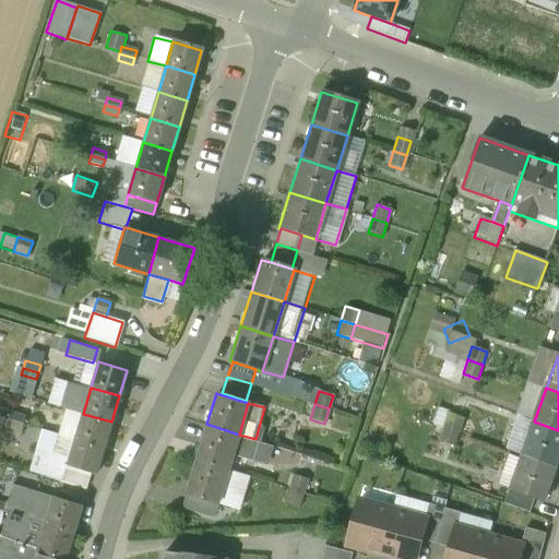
[(24,416),(10,412),(8,418),(22,423),(24,416)]
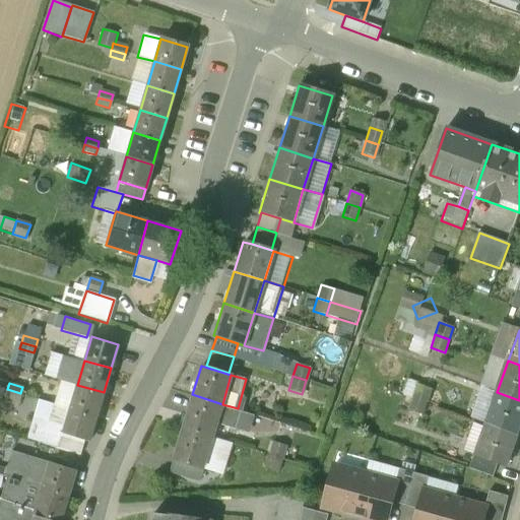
[(104,392),(77,385),(70,407),(96,415),(104,392)]
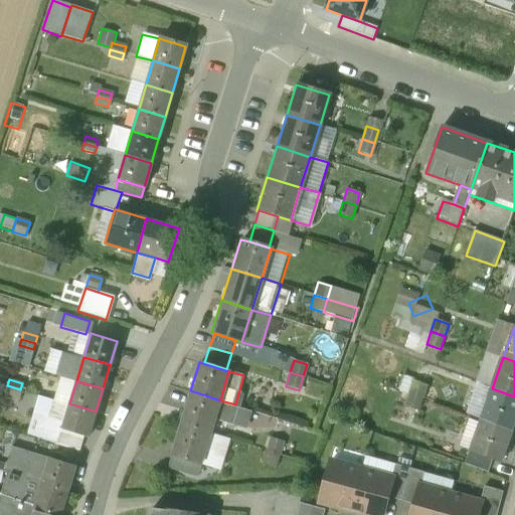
[(427,386),(413,381),(408,393),(422,398),(427,386)]
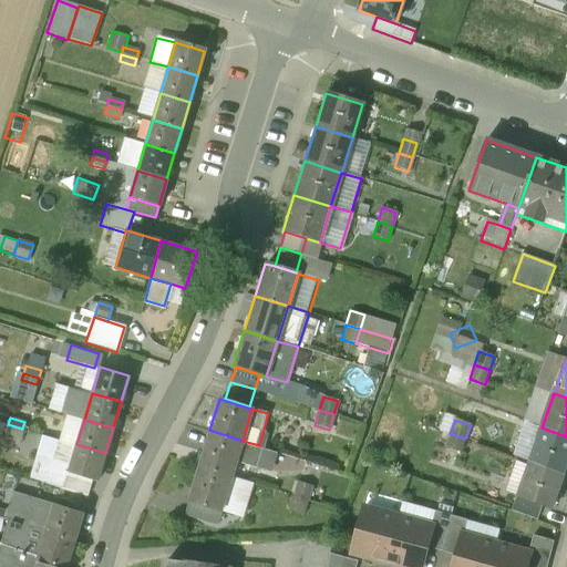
[(22,429),(8,424),(6,432),(20,436),(22,429)]
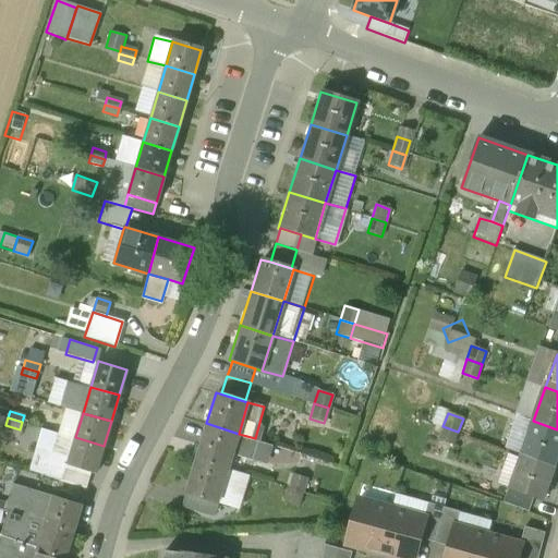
[(557,461),(557,429),(533,421),(521,455),(556,466),(557,461)]
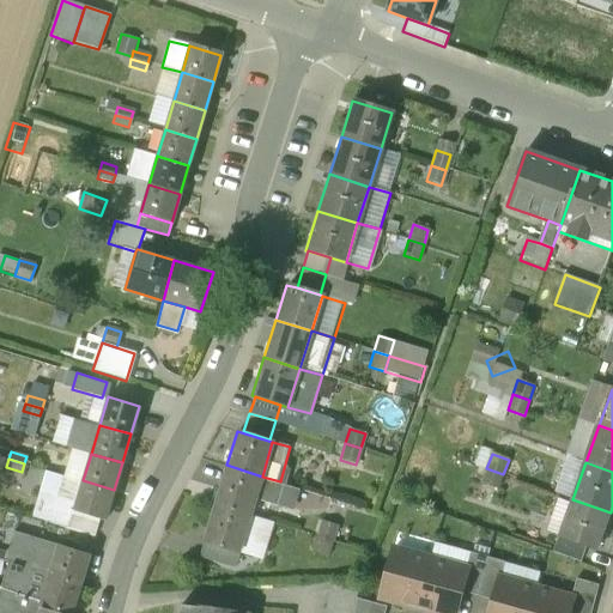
[(262,477),(226,465),(216,503),(252,514),(256,497),(262,477)]
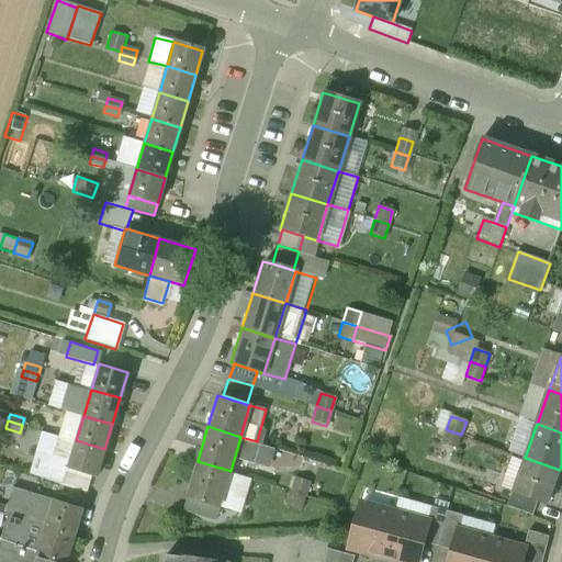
[(461,435),(446,429),(441,442),(457,448),(461,435)]
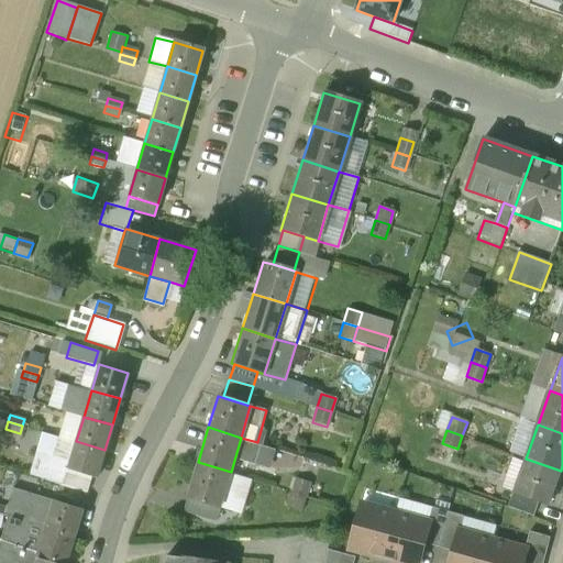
[(257,442),(241,438),(235,456),(271,467),(277,449),(257,442)]
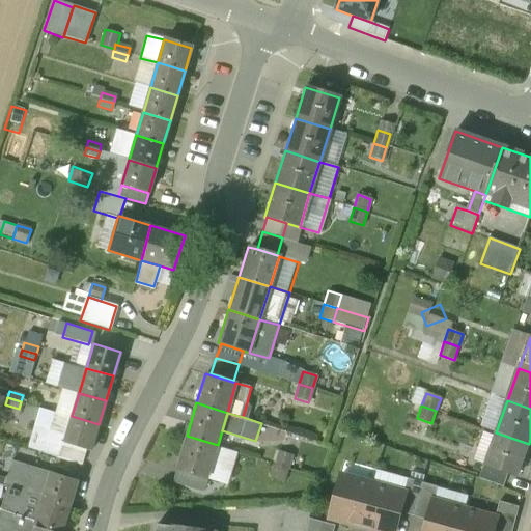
[(99,424),(72,416),(64,442),(91,450),(99,424)]
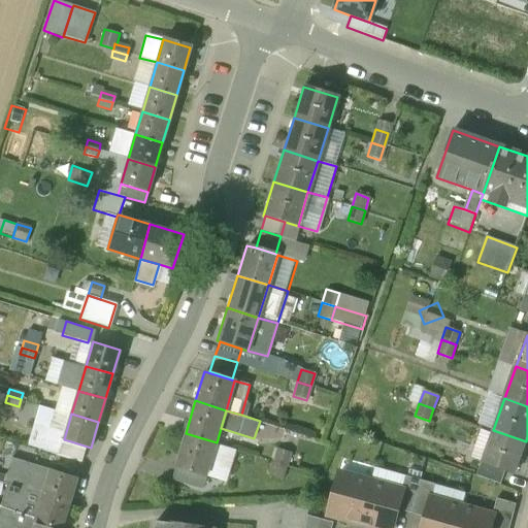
[(526,441),(493,430),(482,462),(515,473),(526,441)]
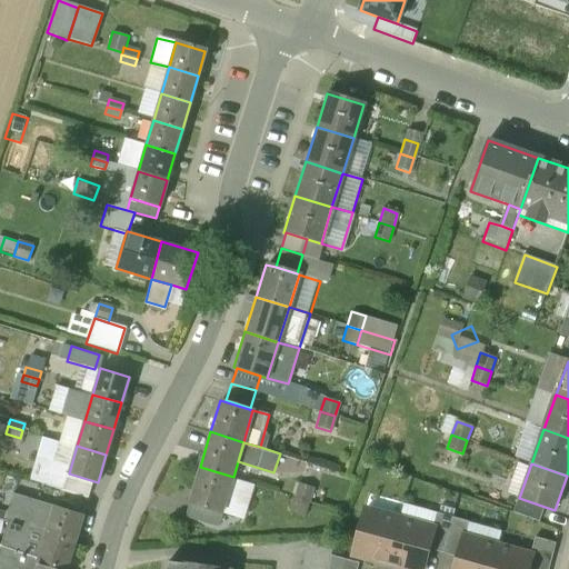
[(200,467),(189,503),(211,509),(222,512),(232,481),(233,477),(200,467)]
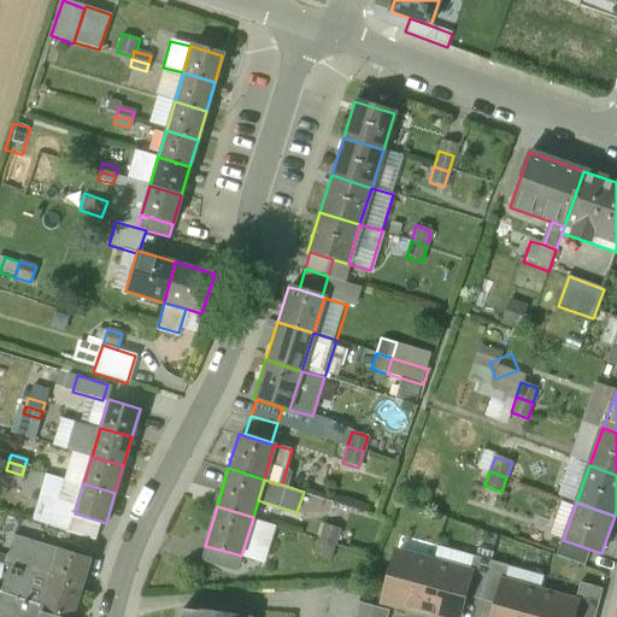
[(98,526),(71,518),(68,532),(94,539),(98,526)]
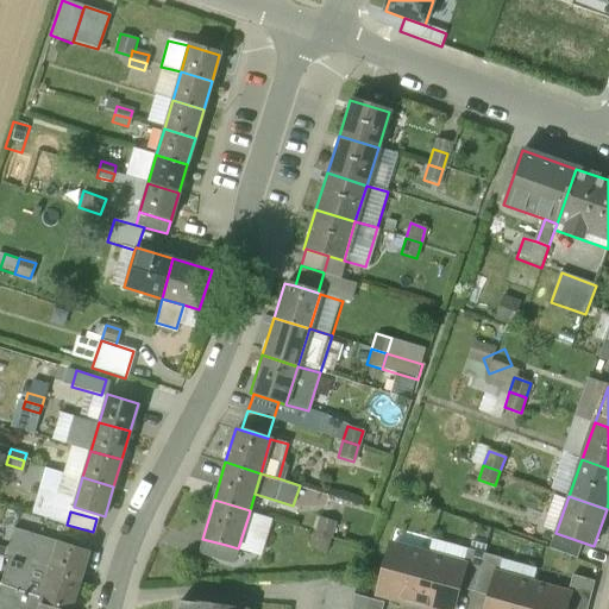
[(271,522),(249,515),(238,548),(236,558),(258,565),(271,522)]
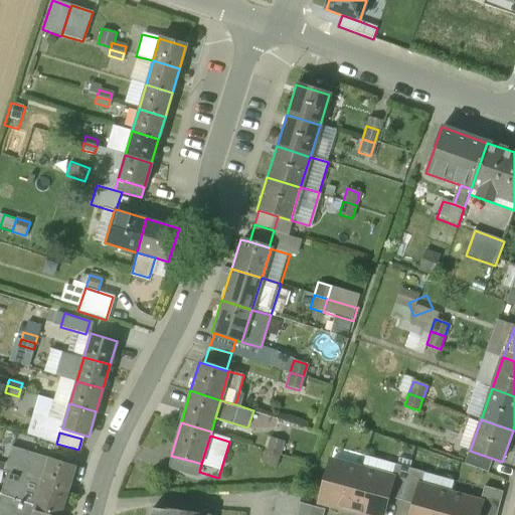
[(283,440),(270,437),(267,449),(279,453),(283,440)]
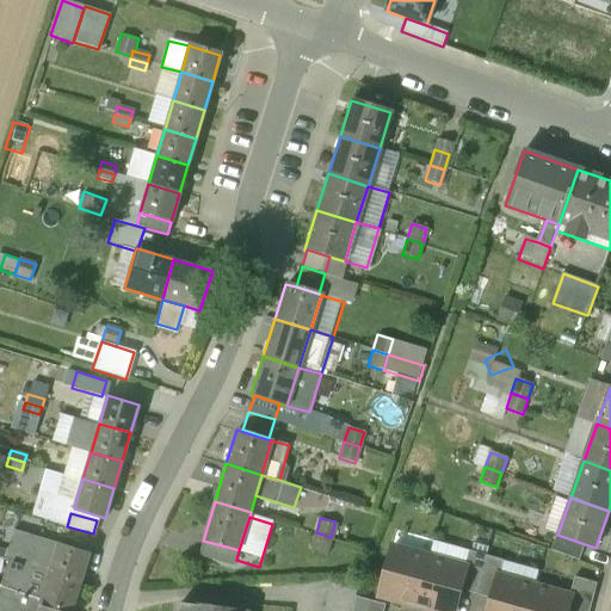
[(67,526),(65,525),(61,539),(90,547),(93,534),(67,526)]
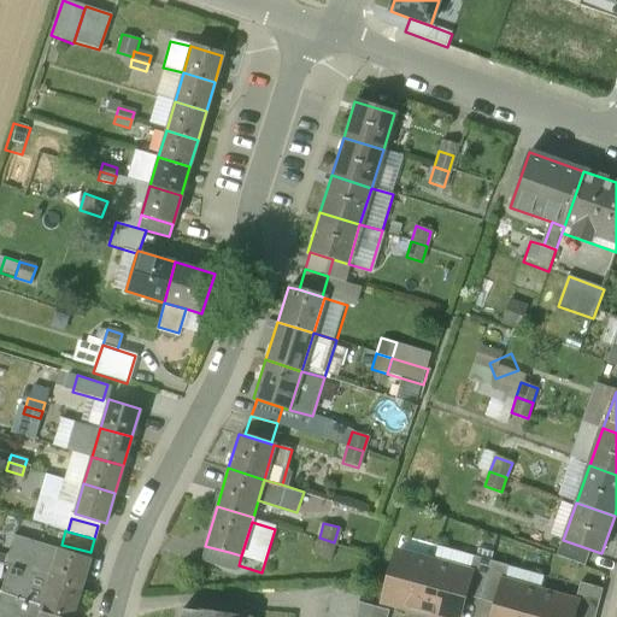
[(58,547),(12,534),(4,563),(7,564),(50,576),(58,548),(58,547)]
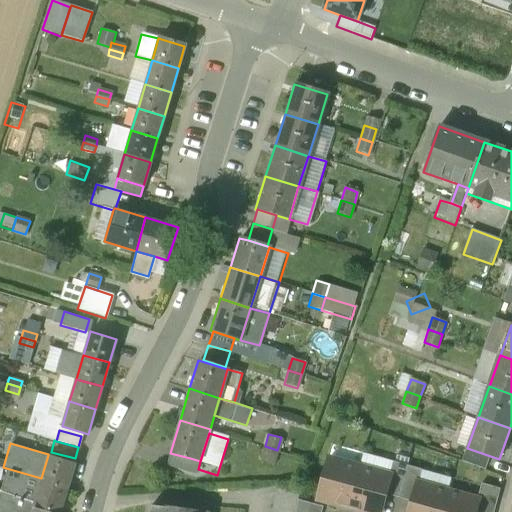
[(277,450),(265,446),(261,459),(273,463),(277,450)]
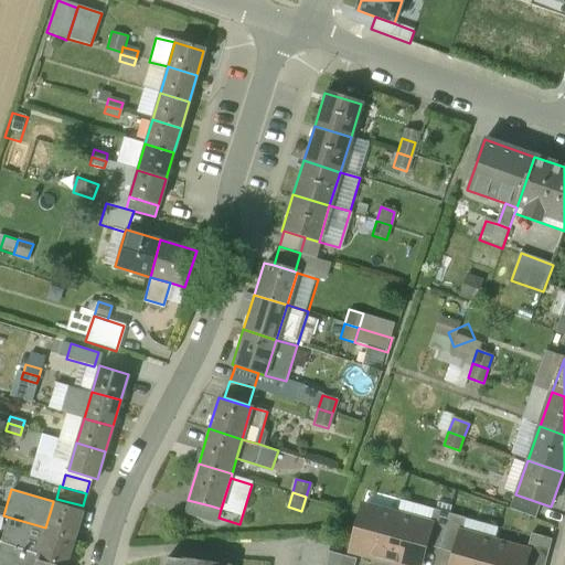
[(543,504),(515,494),(510,508),(537,519),(543,504)]
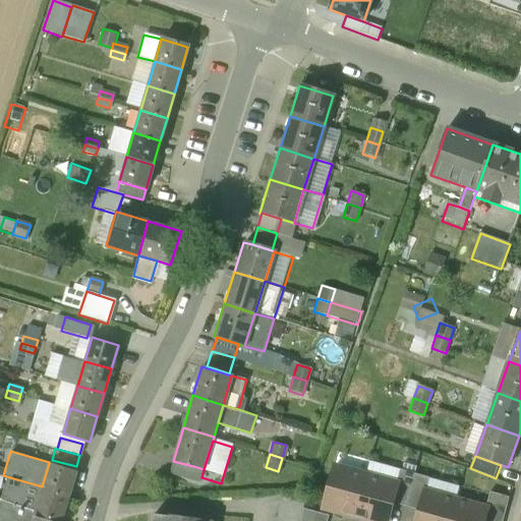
[(293,462),(282,458),(278,471),(289,474),(293,462)]
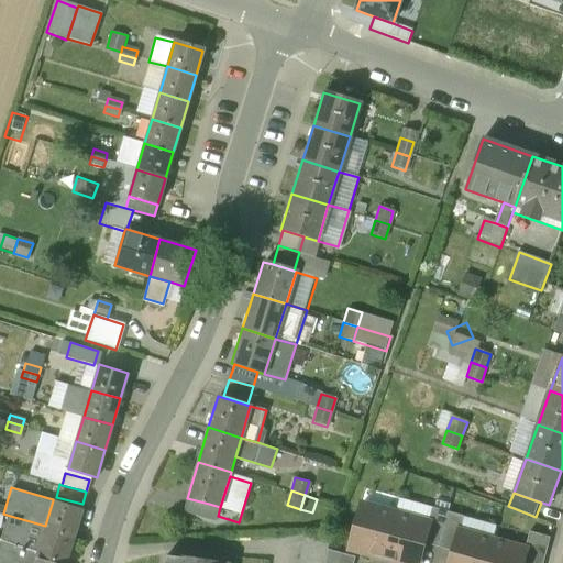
[(209,504),(187,498),(184,511),(205,518),(209,504)]
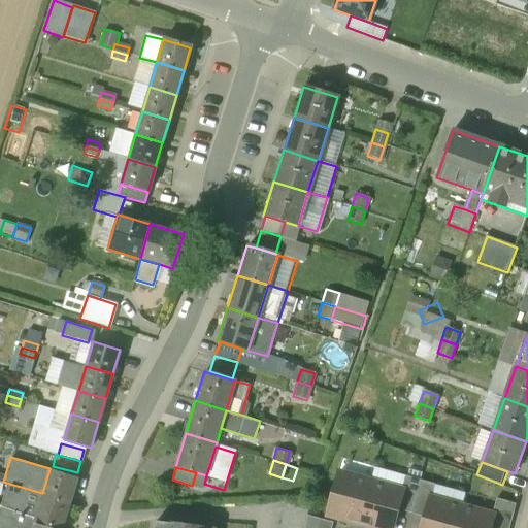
[(76,476),(50,469),(42,493),(69,500),(76,476)]
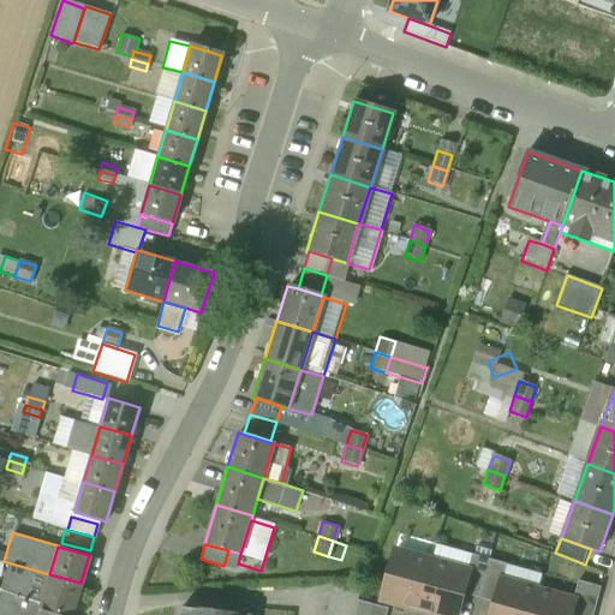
[(431,561),(394,551),(381,599),(418,610),(431,561)]
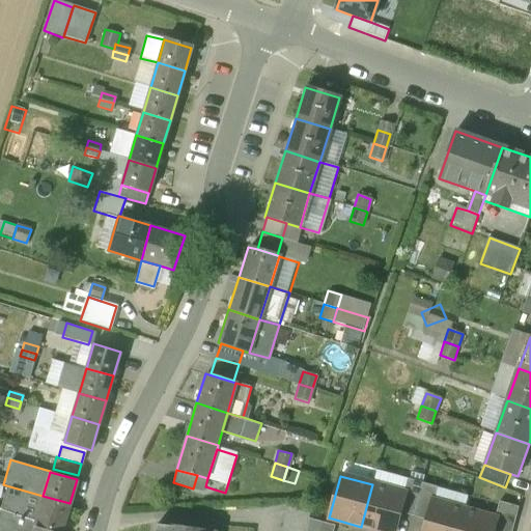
[(422,483),(407,479),(403,493),(404,493),(399,512),(413,516),(422,483)]
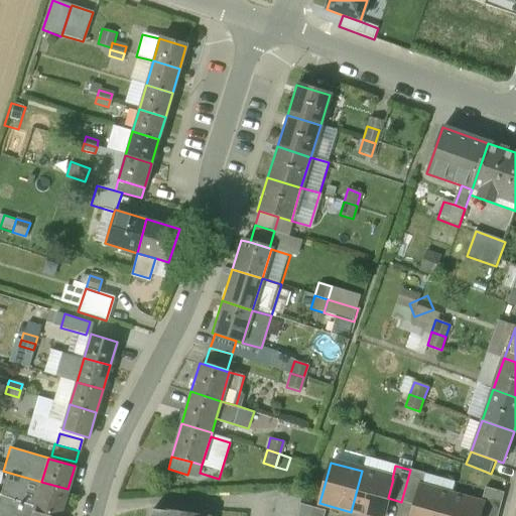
[(425,474),(410,470),(401,502),(415,506),(420,487),(421,487),(425,474)]
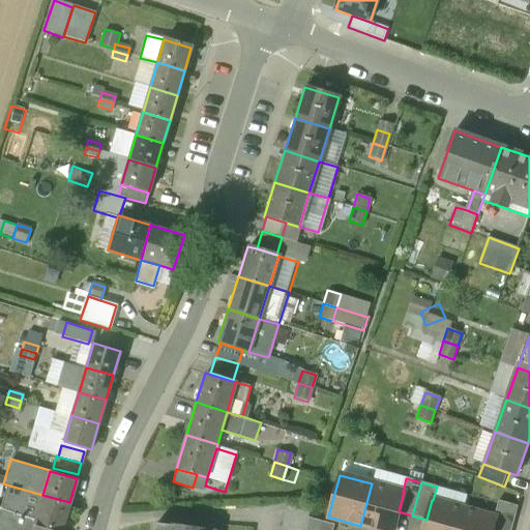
[(403,492),(372,483),(360,526),(377,529),(392,529),(399,511),(404,492),(403,492)]
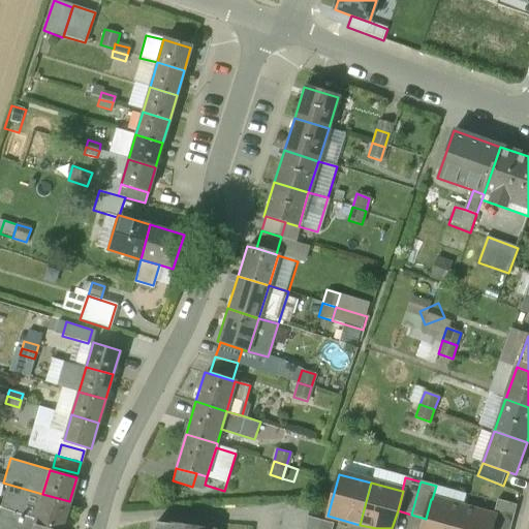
[(42,494),(6,484),(0,504),(0,507),(35,519),(42,494)]
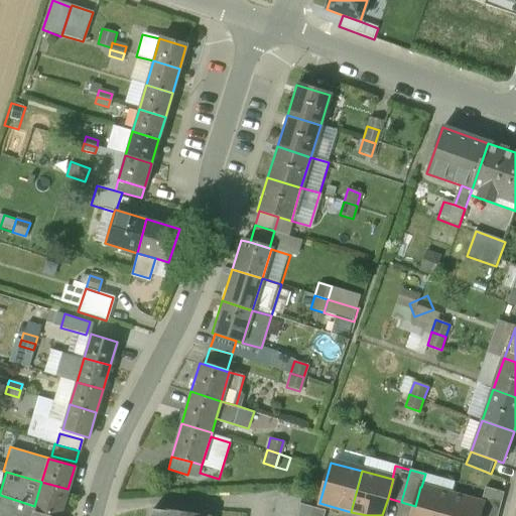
[(68,489),(41,482),(34,506),(60,513),(68,489)]
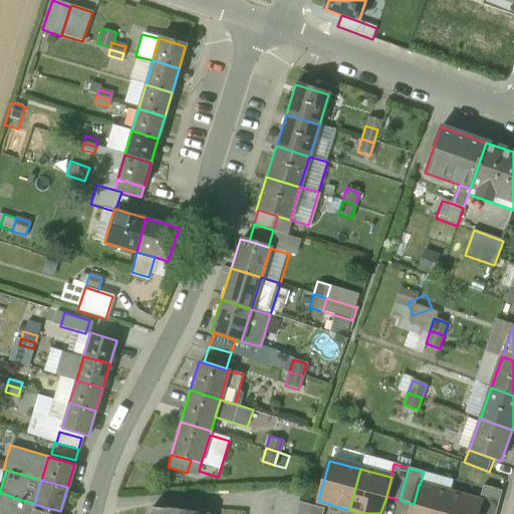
[(278,487),(273,513),(296,513),(299,502),(302,485),(278,487)]
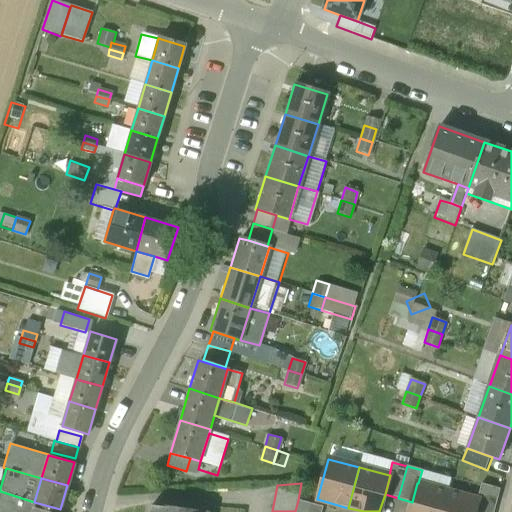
[(418,483),(417,483),(412,502),(408,511),(441,511),(448,491),(418,483)]
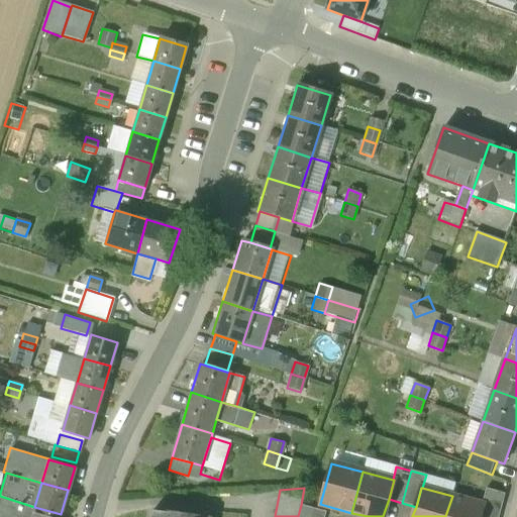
[(499,516),(506,494),(486,488),(482,504),(484,505),(480,516),(499,516)]
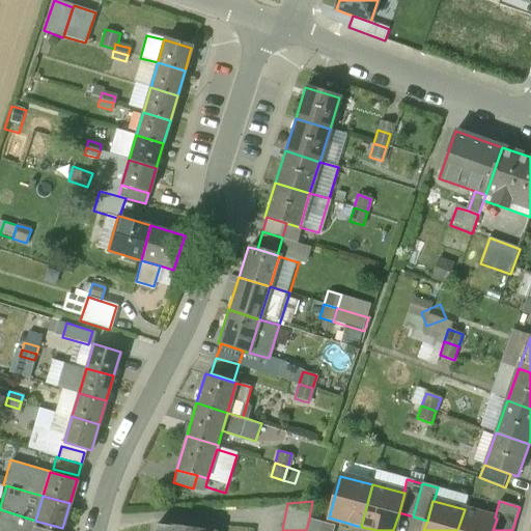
[(0,509),(0,530),(32,530),(35,521),(0,509)]
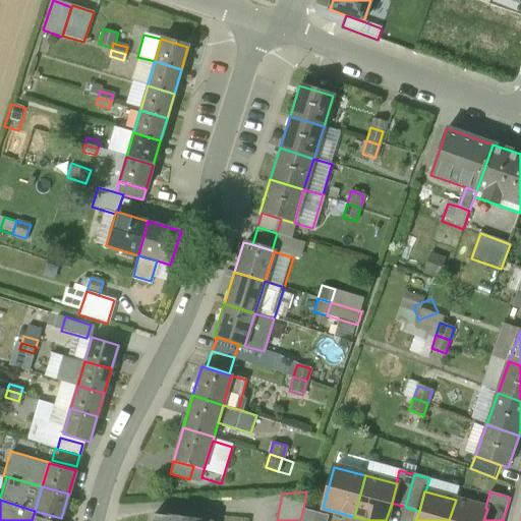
[(485,508),(456,500),(449,520),(483,520),(487,509),(485,508)]
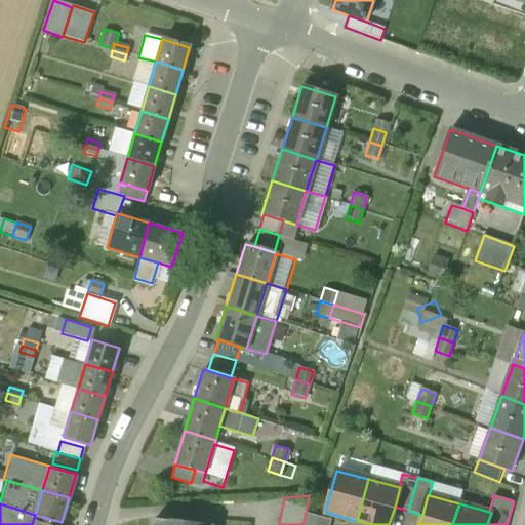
[(329,524),(331,520),(306,513),(303,524),(329,524)]
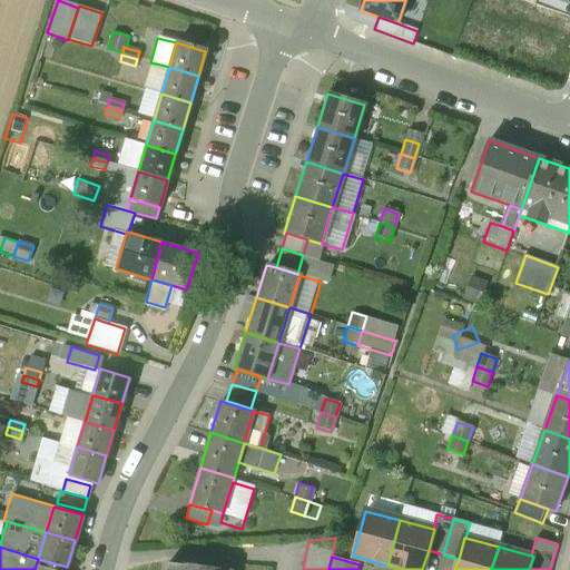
[(66,569),(67,567),(38,559),(35,569),(66,569)]
